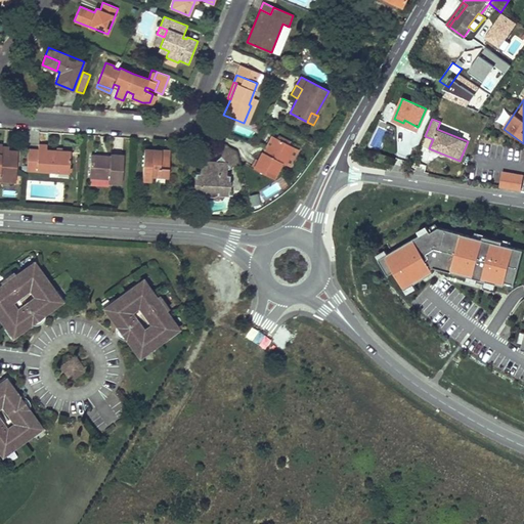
[(403,123),(401,126),(416,132),(418,127),(404,120),(403,123)]
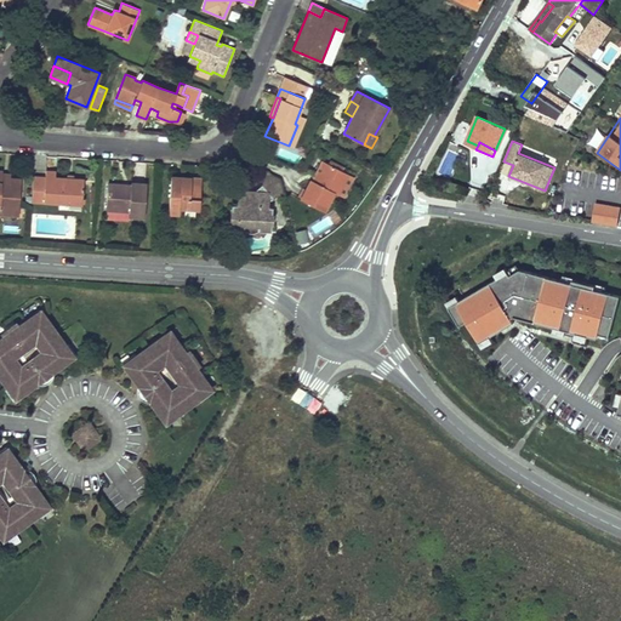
[(311,180),(300,199),(324,212),(335,193),(339,195),(349,175),(325,163),(318,177),(314,182),(312,180),(311,180)]
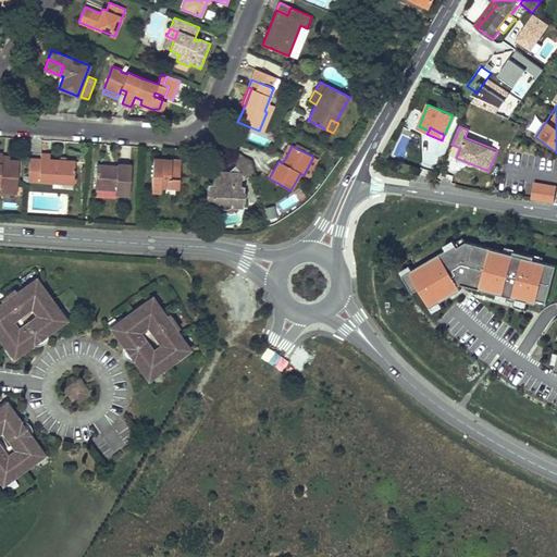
[(2,153),(0,152),(0,190),(10,193),(11,184),(17,184),(17,182),(19,161),(9,160),(1,159),(2,156),(2,153)]
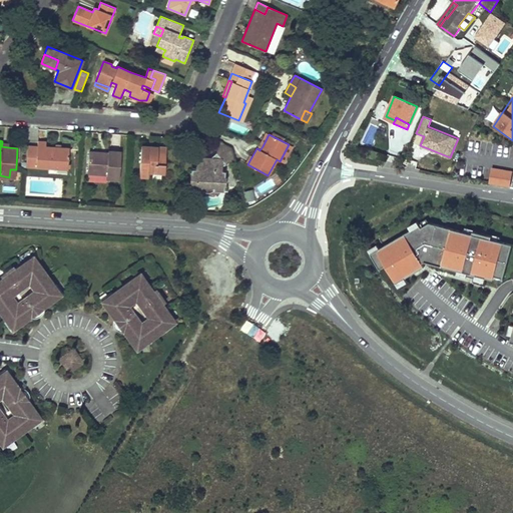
[(46,141),(38,141),(36,167),(68,169),(69,148),(46,146),(46,141)]
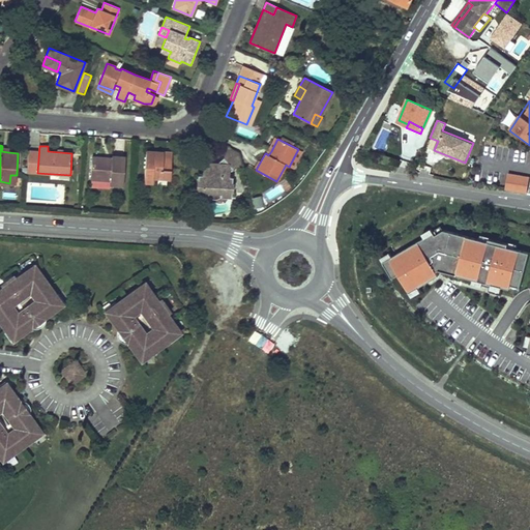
[(225,148),(224,158),(233,169),(241,168),(238,153),(225,148)]
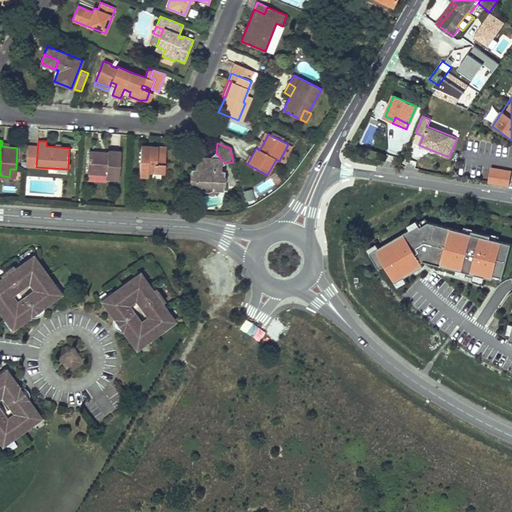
[(149,146),(141,145),(139,175),(148,176),(148,171),(165,172),(166,151),(149,150),(149,146)]
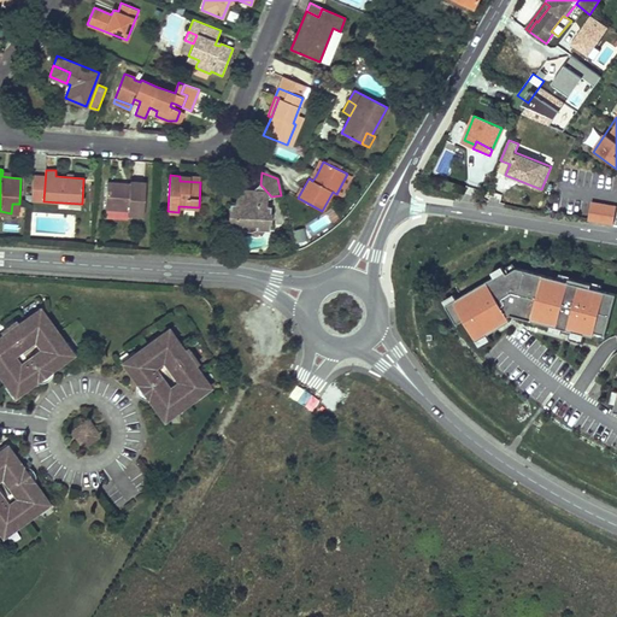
[(123,183),(107,182),(105,209),(128,210),(128,216),(144,216),(146,182),(130,181),(130,183),(130,187),(122,186),(123,183)]
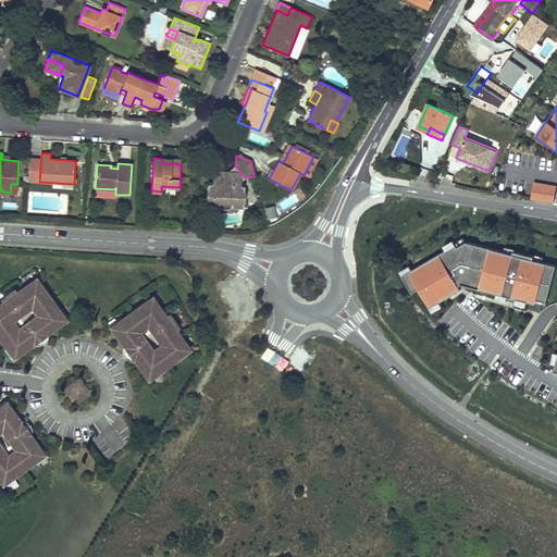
[(245,177),(235,166),(229,171),(227,184),(211,184),(208,183),(207,205),(219,206),(222,202),(229,202),(232,207),(243,208),(244,186),(240,185),(240,181),(245,177)]
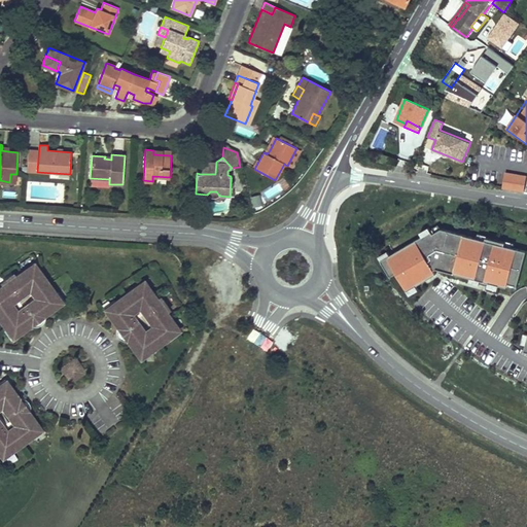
[(201,161),(200,174),(215,174),(216,162),(201,161)]
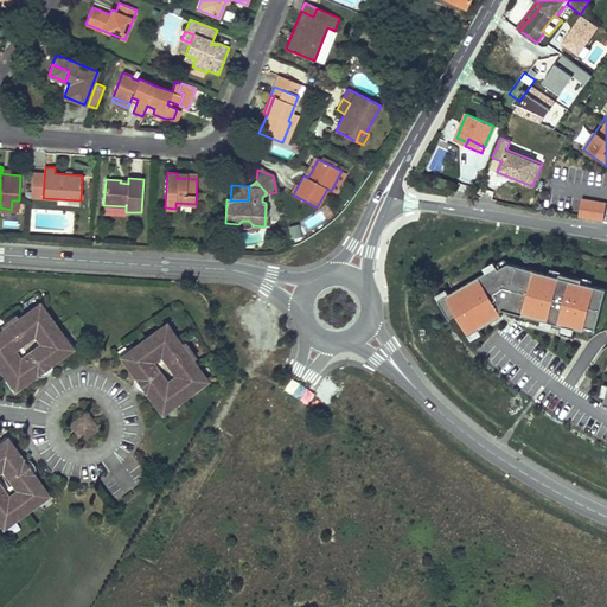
[(579,218),(606,223),(606,203),(581,198),(579,218)]
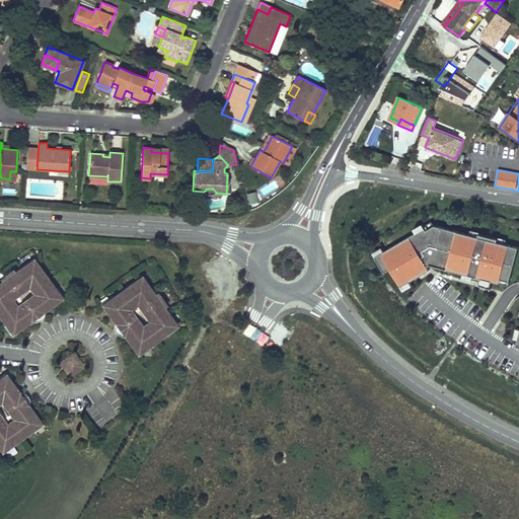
[(255,191),(247,194),(250,202),(258,200),(255,191)]
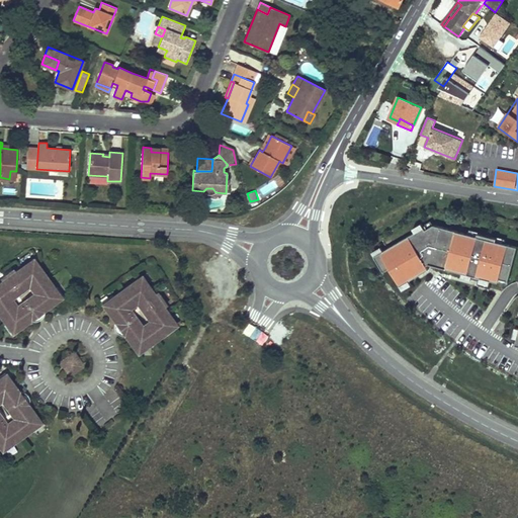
[(432,266),(508,283),(517,246),(517,245),(433,226),(376,256),(398,287),(432,266)]
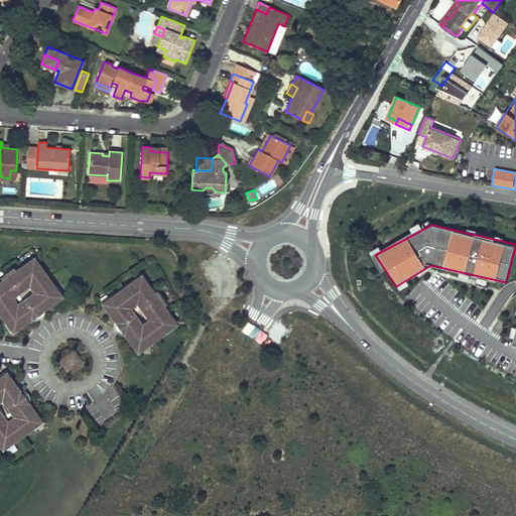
[(33,257),(25,263),(27,266),(35,260),(33,257)]
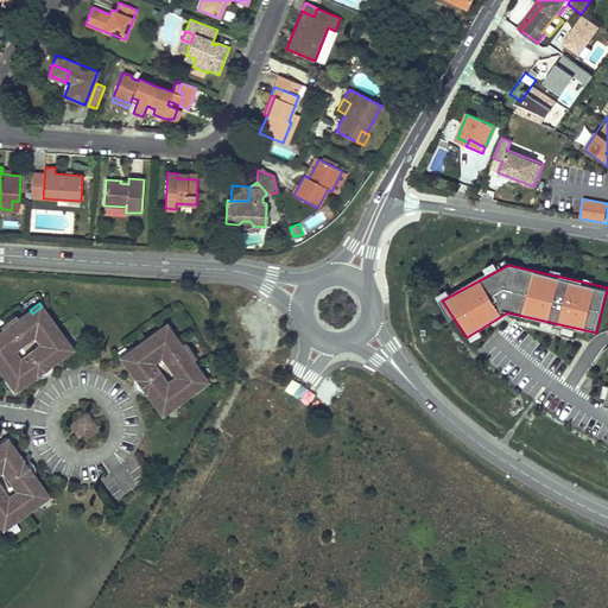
[(0,369),(7,380),(8,379),(17,390),(33,378),(32,375),(38,371),(39,366),(31,356),(26,360),(24,356),(20,360),(16,353),(12,355),(10,352),(13,349),(35,335),(38,333),(40,335),(37,337),(42,344),(36,348),(35,354),(42,363),(48,365),(56,359),(57,360),(71,350),(63,339),(64,339),(42,306),(32,314),(30,310),(0,331),(0,369)]
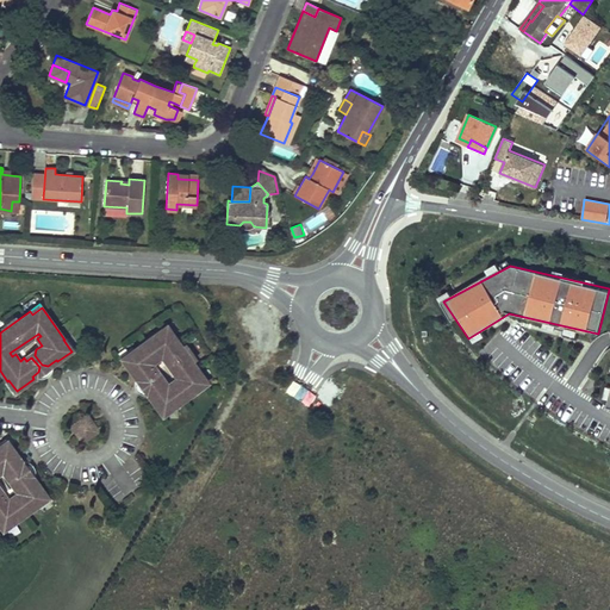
[(167,324),(163,328),(170,337),(174,335),(167,324)]
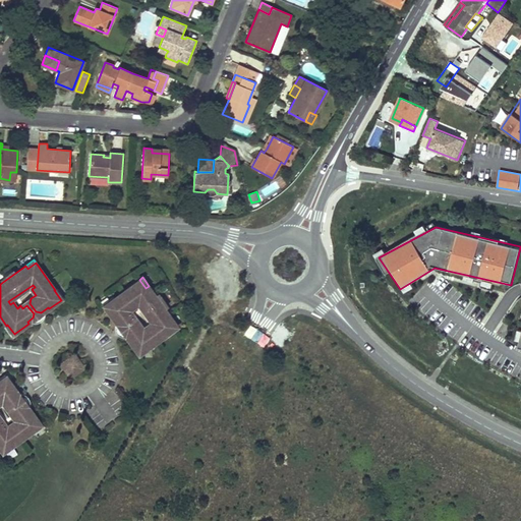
[(113,300),(104,306),(113,319),(114,317),(119,325),(124,326),(132,320),(129,315),(132,313),(129,310),(135,305),(133,303),(136,301),(138,304),(152,323),(154,326),(151,327),(149,325),(143,329),(139,324),(135,323),(126,329),(125,333),(129,339),(127,340),(137,354),(148,347),(148,348),(175,329),(169,321),(172,319),(149,286),(146,288),(139,280),(112,299),(113,300)]
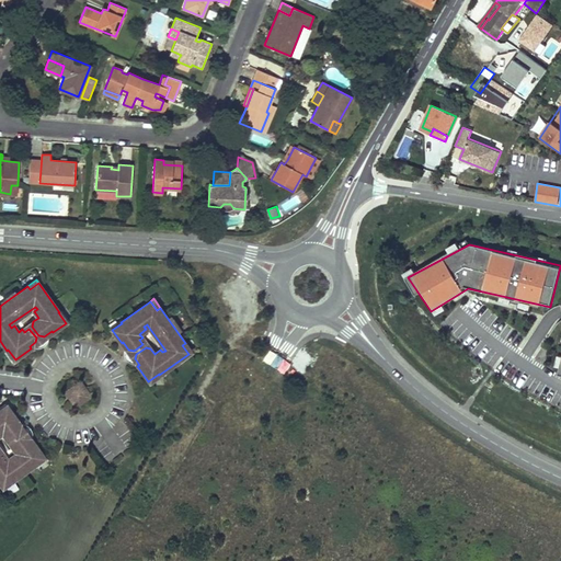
[(30,346),(31,348),(53,332),(52,331),(44,336),(38,335),(32,327),(33,321),(22,329),(24,332),(29,329),(36,338),(35,342),(30,346)]
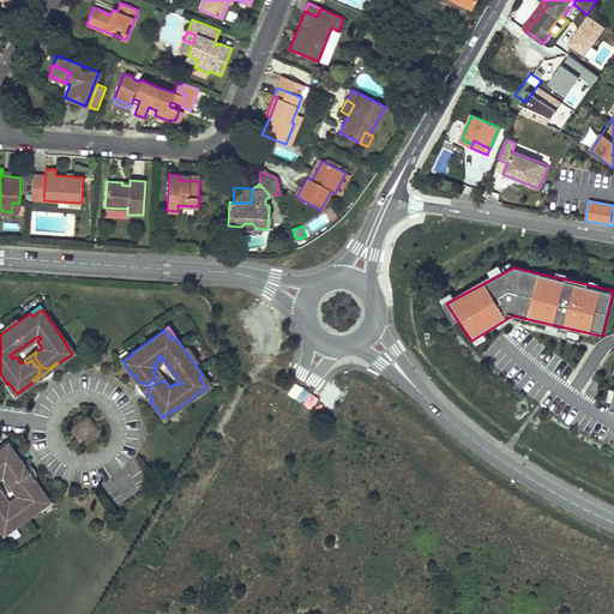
[(134,374),(133,375),(150,401),(152,399),(148,392),(149,387),(160,380),(164,381),(156,369),(152,372),(156,377),(146,384),(140,383),(134,374)]
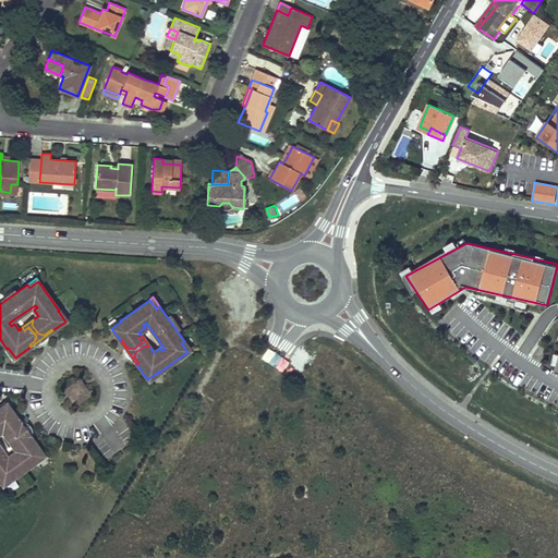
[(191,350),(184,341),(181,343),(187,352),(191,350)]
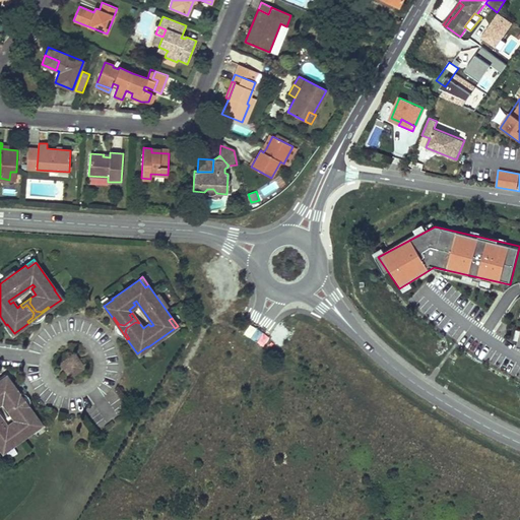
[(74,352),(71,355),(76,363),(79,360),(74,352)]
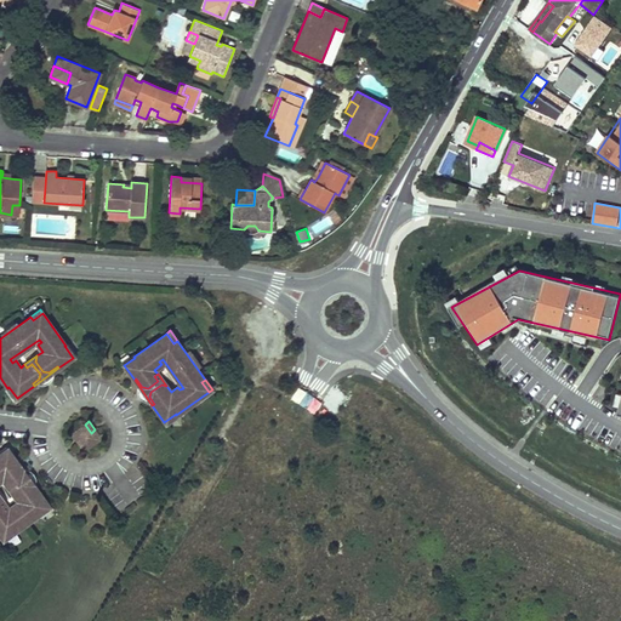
[(85,425),(75,431),(81,439),(78,442),(79,443),(80,445),(84,446),(86,446),(89,446),(92,445),(95,443),(96,440),(97,438),(97,436),(96,432),(95,429),(91,433),(85,425)]
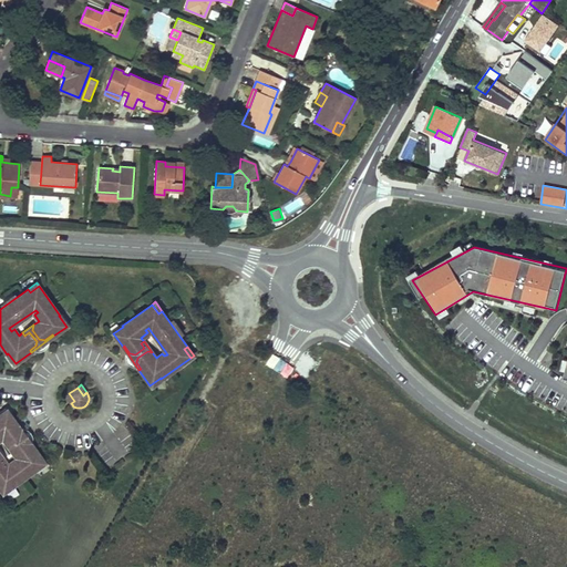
[(69,393),(65,395),(71,403),(74,401),(69,393)]
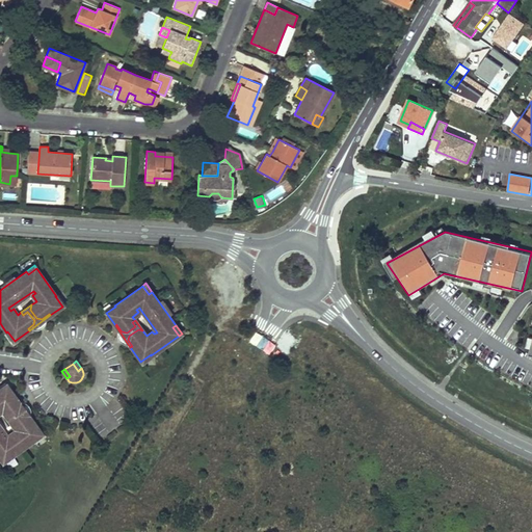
[(0,452),(5,460),(33,441),(32,440),(42,432),(31,418),(29,419),(26,414),(22,414),(12,420),(16,424),(14,426),(16,429),(9,433),(11,436),(9,439),(7,435),(0,425),(0,411),(2,410),(6,416),(10,417),(19,410),(20,405),(16,400),(18,399),(7,384),(0,390),(0,452)]
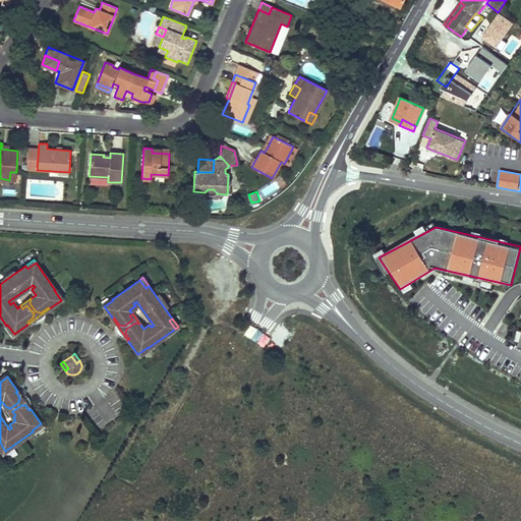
[(31,409),(17,391),(15,392),(19,397),(18,402),(10,408),(6,407),(13,417),(15,415),(12,411),(21,405),(25,405),(29,410),(31,409)]
